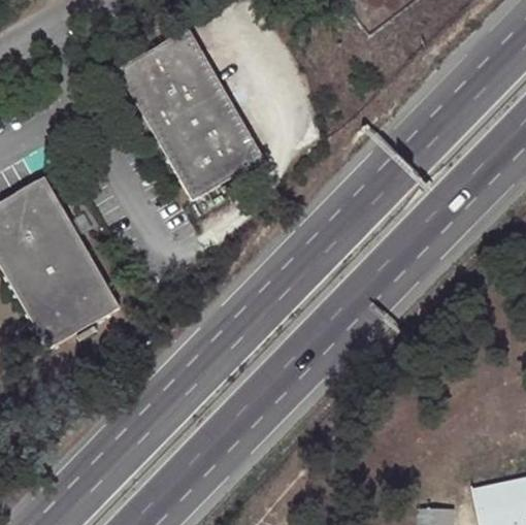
[(265,158),(191,25),(119,67),(144,113),(153,127),(192,199),(265,158)]
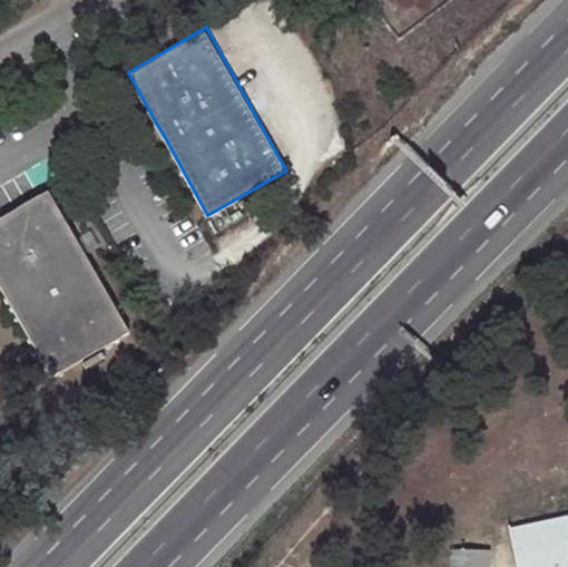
[(103,80),(117,72),(109,58),(95,66),(103,80)]
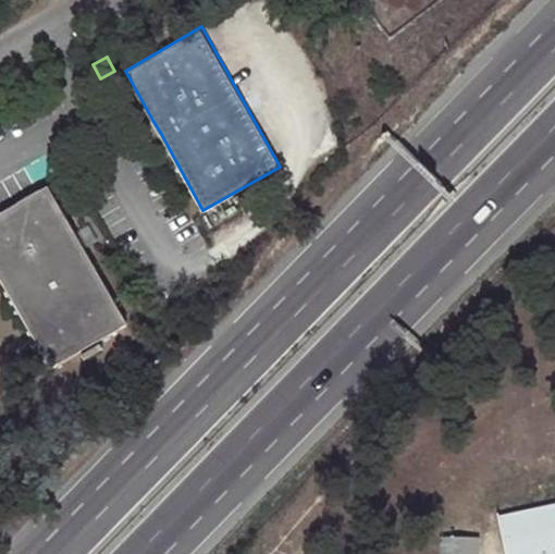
[(147,140),(161,134),(152,120),(138,126),(147,140)]
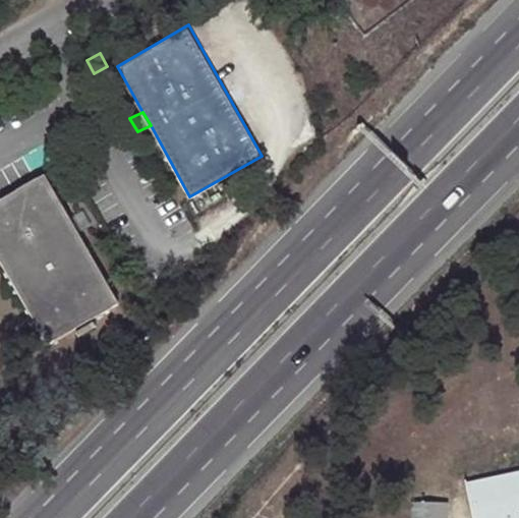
[(68,215),(44,171),(0,195),(0,262),(46,343),(118,303),(76,229),(68,215)]
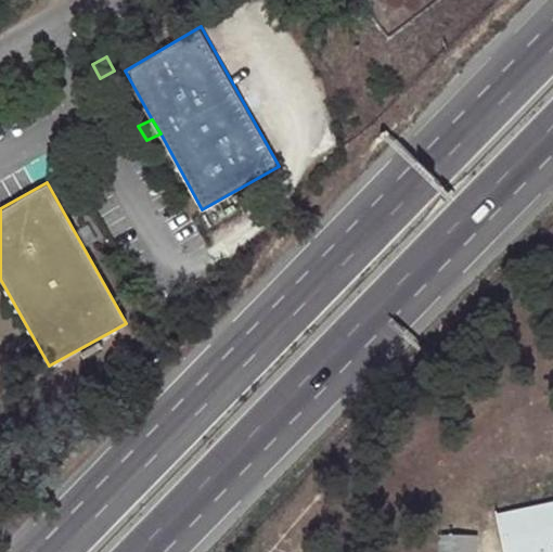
[(85,222),(73,229),(81,244),(94,238),(85,222)]
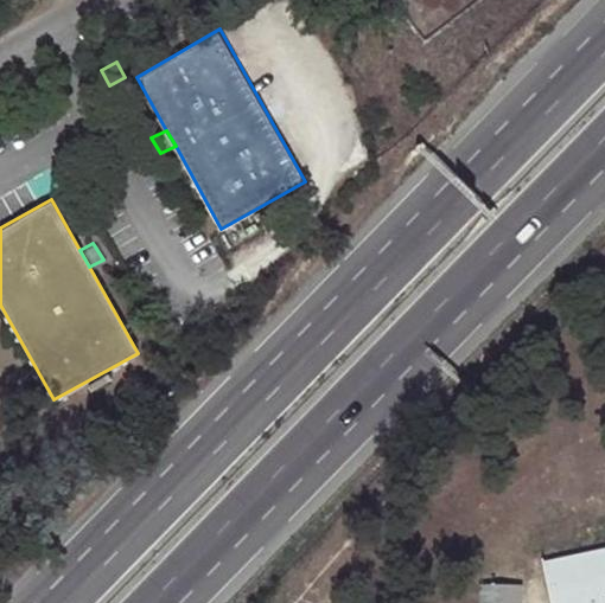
[(604,547),(551,560),(542,570),(551,602),(588,602),(588,598),(604,595),(604,547)]
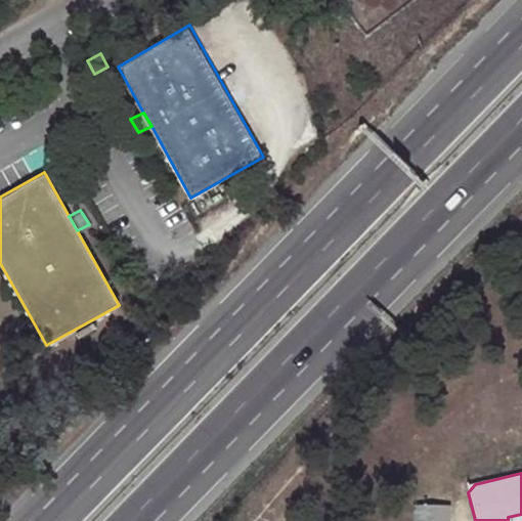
[(445,520),(445,505),(415,505),(414,520),(445,520)]
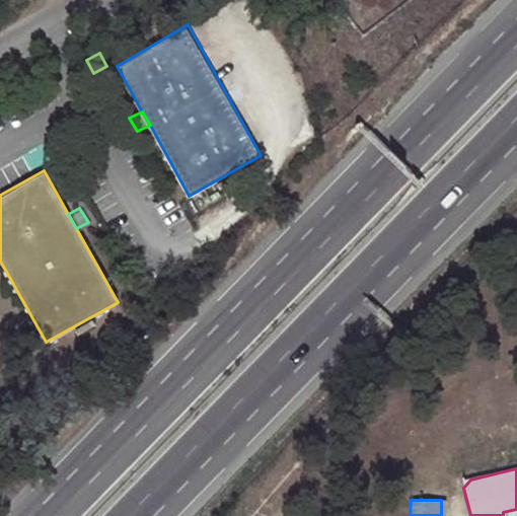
All buildings are outlined.
